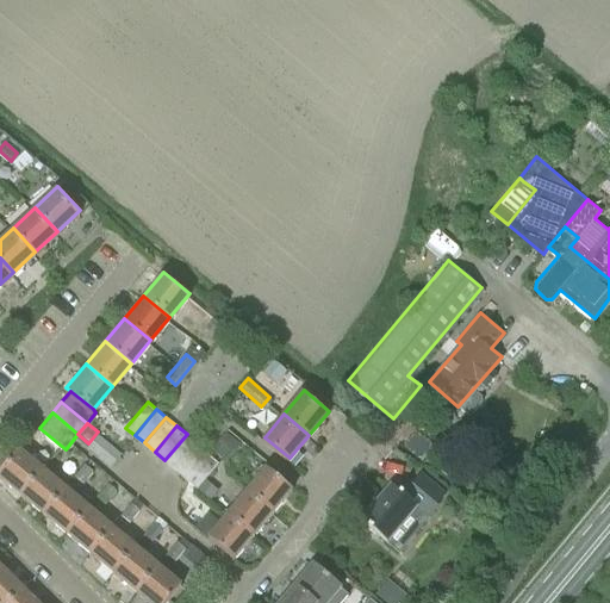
[(224,428),(210,445),(213,447),(221,453),(235,436),(226,430),(224,428)]
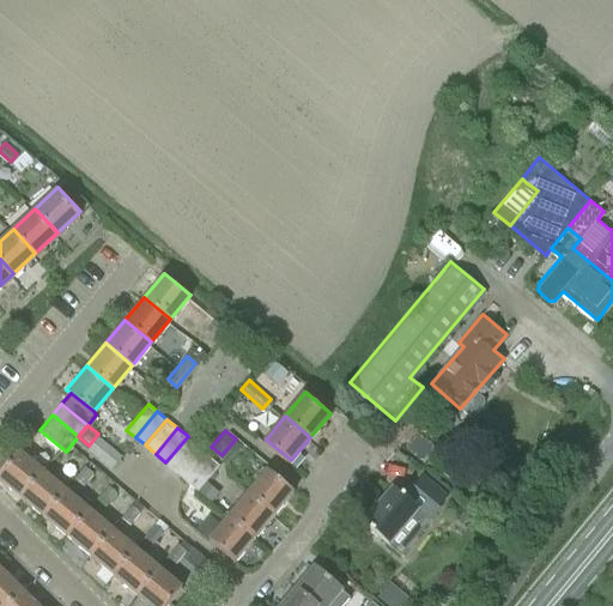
[(96,452),(105,441),(98,434),(89,446),(96,452)]
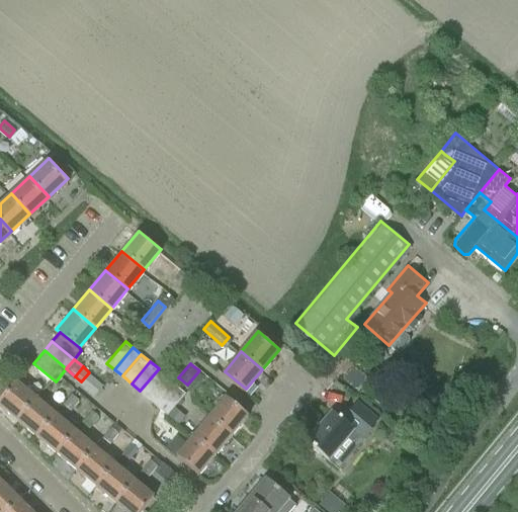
[(159,368),(140,391),(149,398),(167,375),(159,368)]
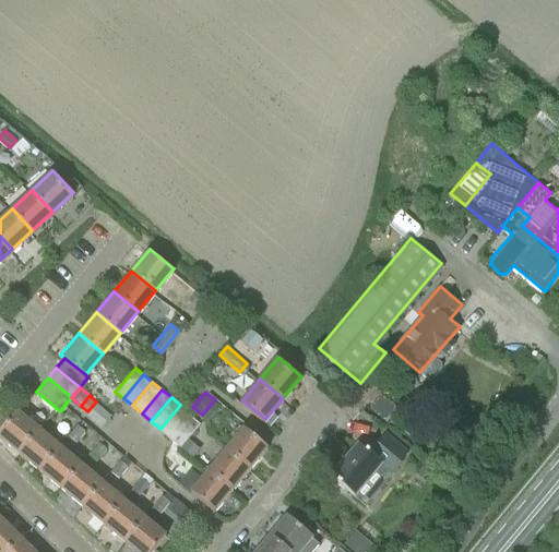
[(96,402),(87,411),(102,424),(110,414),(96,402)]
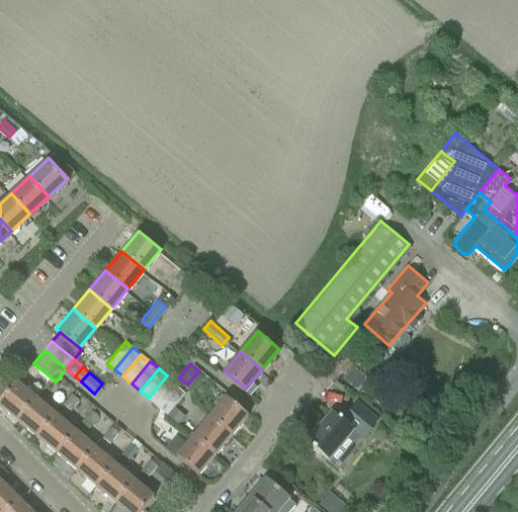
[(167,375),(149,398),(158,406),(176,384),(167,375)]
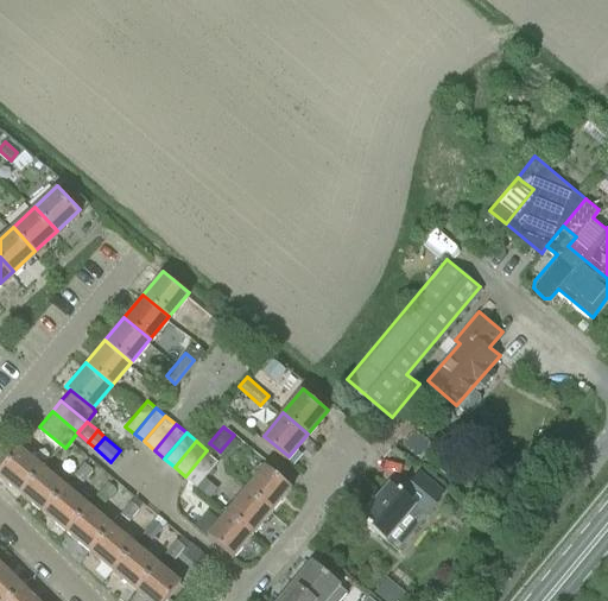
[(0,470),(21,489),(43,465),(42,463),(19,444),(0,467),(0,470)]
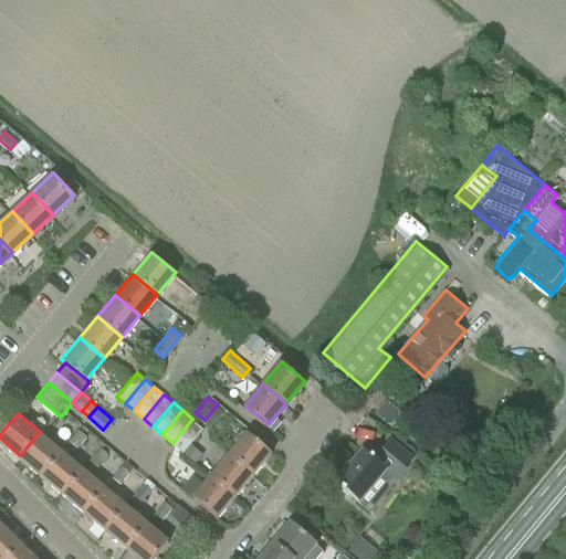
[(202,426),(192,419),(173,443),(182,451),(202,426)]
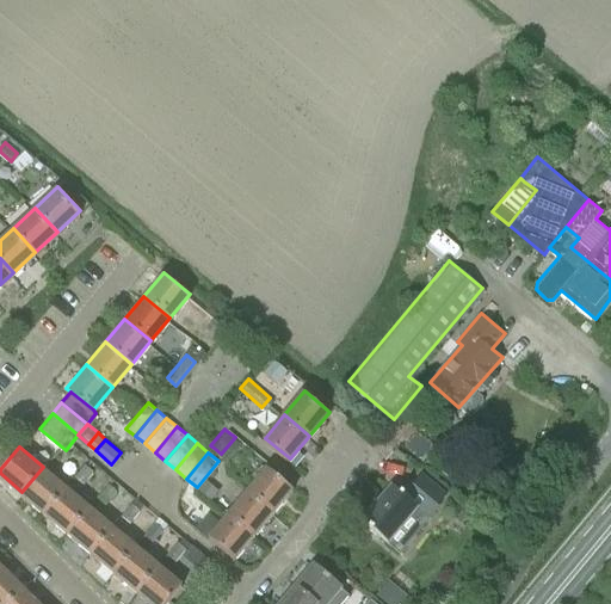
[(48,460),(42,466),(43,467),(53,474),(57,469),(48,460)]
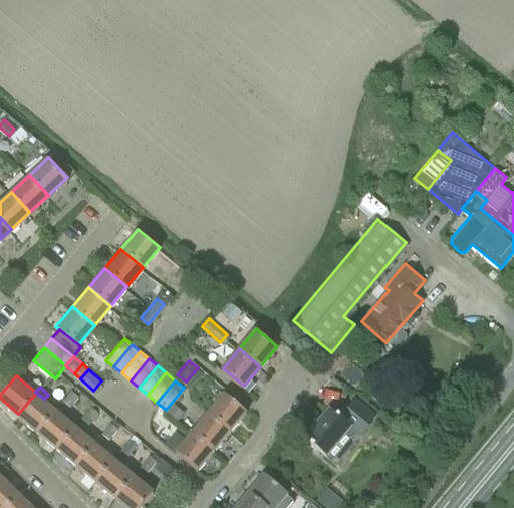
[(61,399),(69,405),(77,396),(70,389),(61,399)]
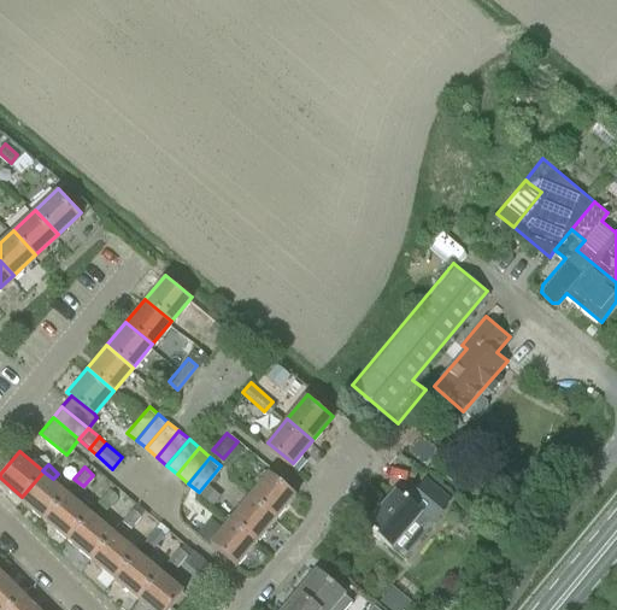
[(251,494),(276,515),(297,492),(270,470),(251,494)]
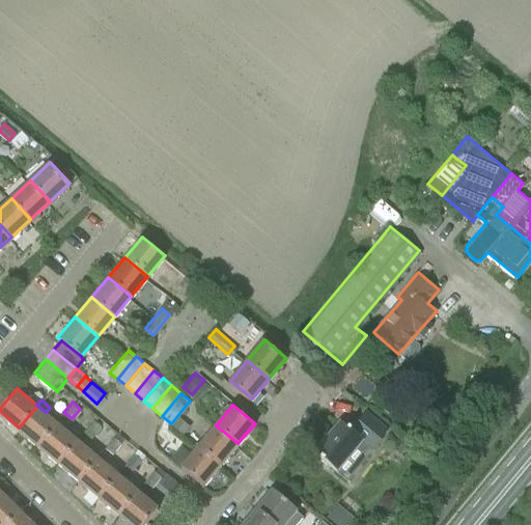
[(37,406),(19,427),(39,444),(57,422),(46,412),(37,406)]
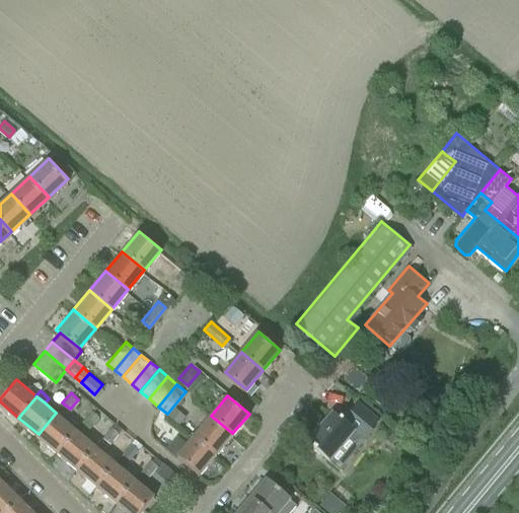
[(82,419),(89,425),(98,415),(90,409),(82,419)]
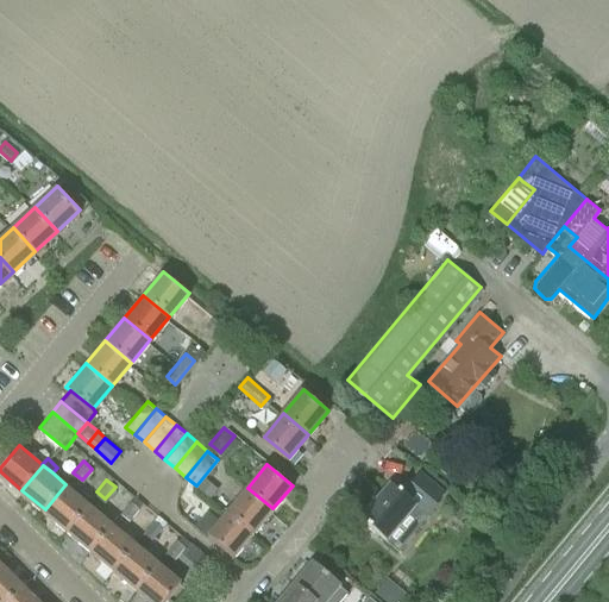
[(390,482),(362,516),(370,522),(368,524),(372,527),(374,526),(388,538),(416,505),(424,512),(434,500),(412,480),(402,490),(401,488),(400,490),(390,482)]
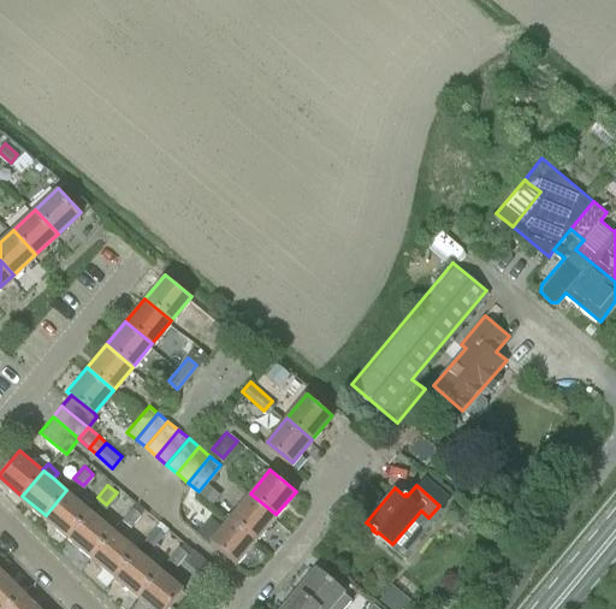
[(66,490),(46,515),(69,534),(90,509),(66,490)]
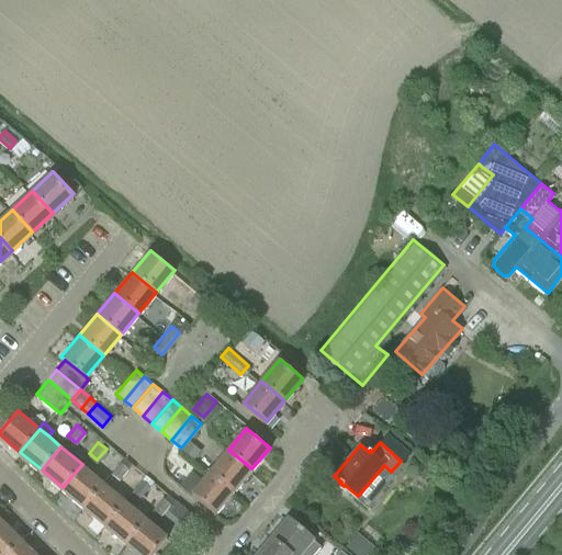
[(211,471),(234,490),(251,468),(228,450),(211,471)]
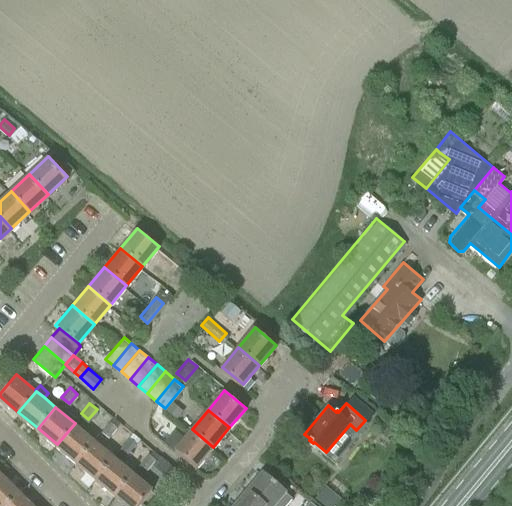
[(100,428),(107,435),(116,426),(109,420),(100,428)]
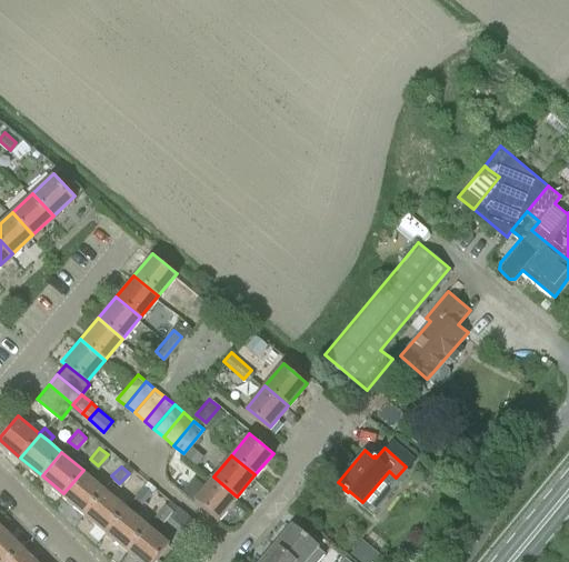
[(83,470),(63,493),(85,512),(105,488),(83,470)]
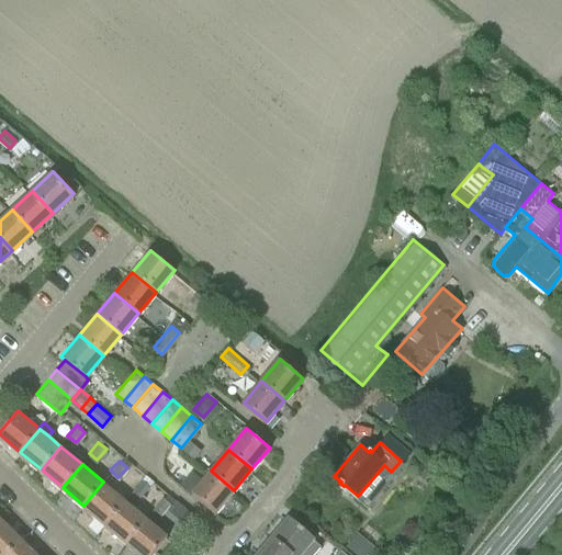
[(234,490),(211,471),(192,493),(216,511),(234,490)]
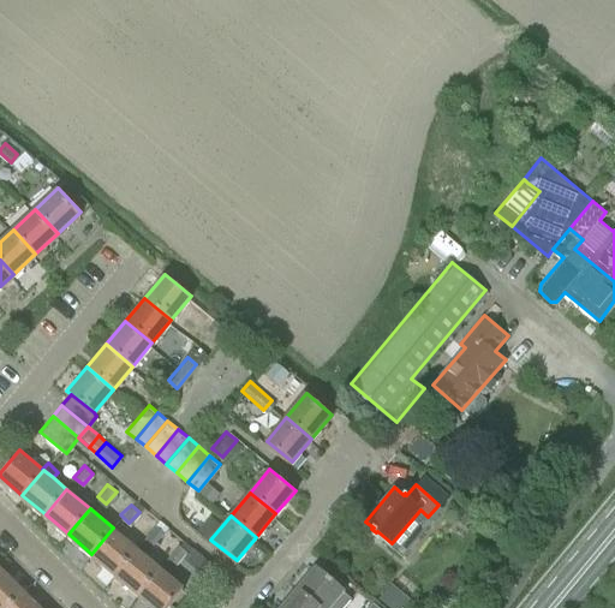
[(144,536),(153,543),(162,530),(154,523),(144,536)]
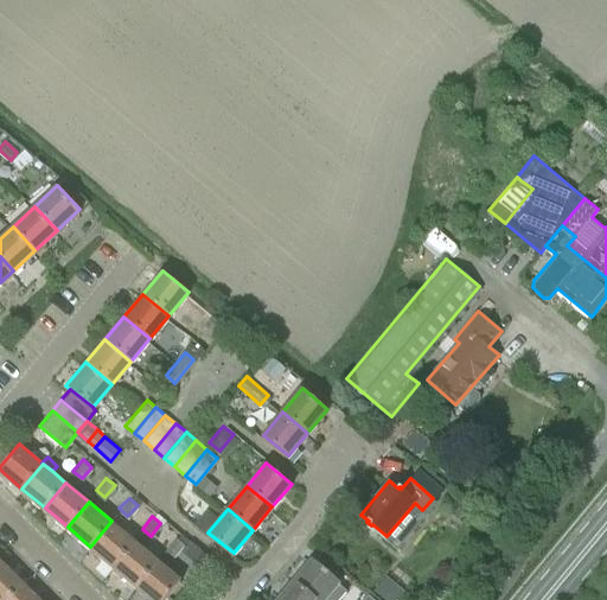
[(112,521),(90,547),(114,566),(135,540),(112,521)]
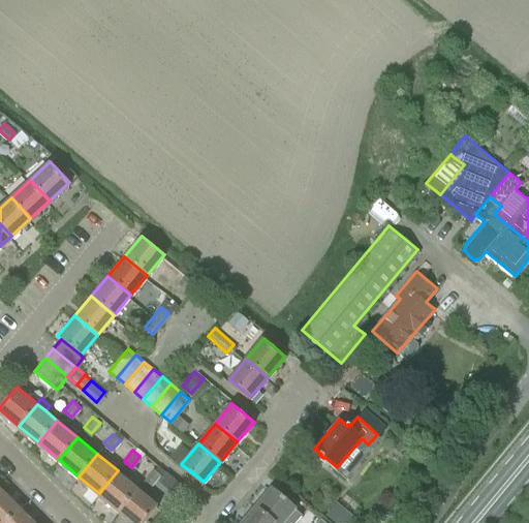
[(152,483),(160,473),(153,467),(145,478),(152,483)]
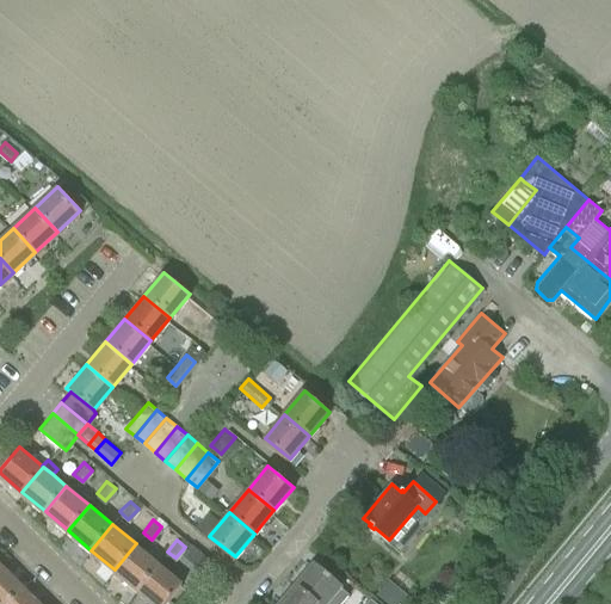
[(136,543),(115,569),(137,589),(159,564),(136,543)]
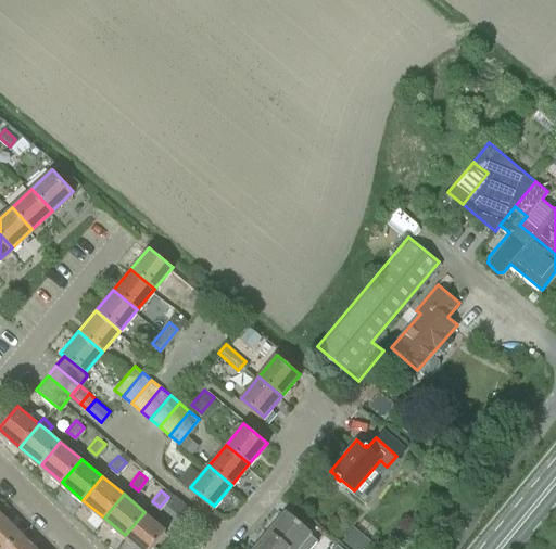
[(285,510),(267,530),(290,548),(307,548),(317,538),(310,532),(311,532),(285,510)]
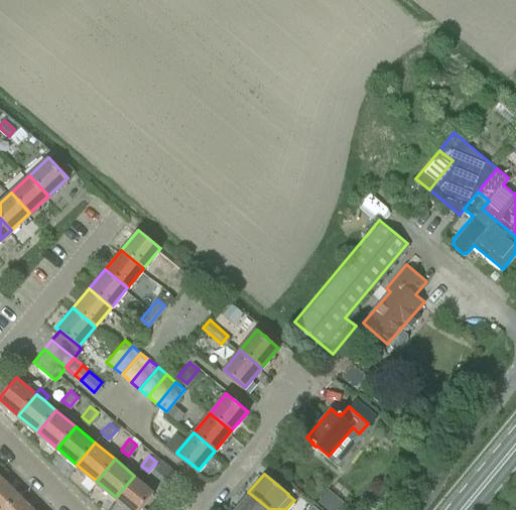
[(134,476),(116,497),(132,509),(139,509),(154,492),(134,476)]
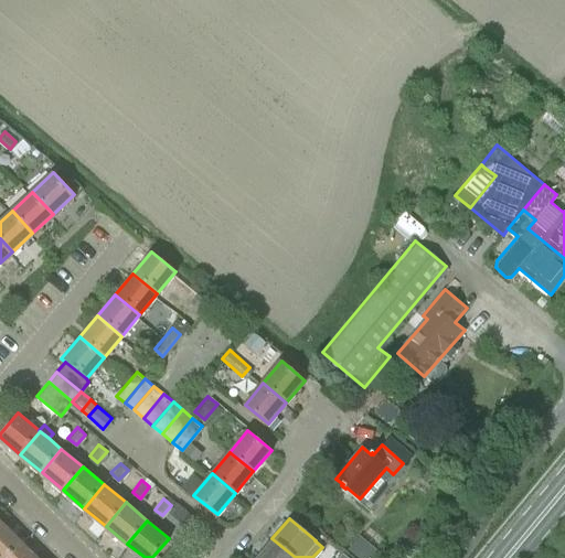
[(0,557),(4,557),(22,542),(2,522),(0,524),(0,557)]
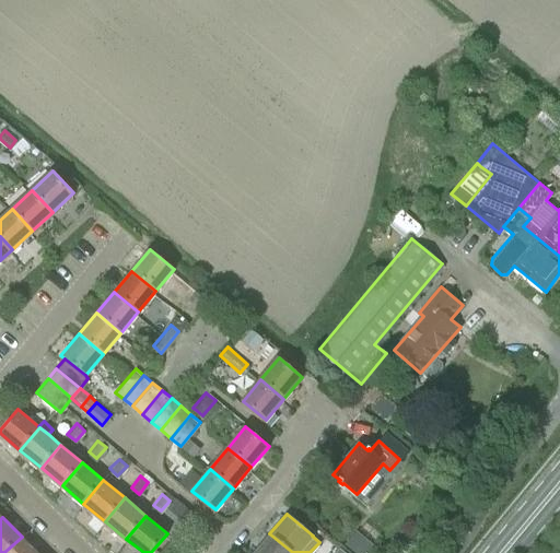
[(356,527),(345,541),(359,552),(362,552),(372,541),(356,527)]
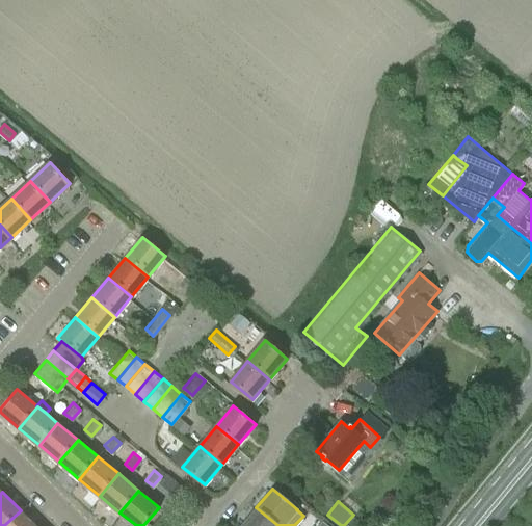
[(240,525),(277,525),(256,507),(240,525)]
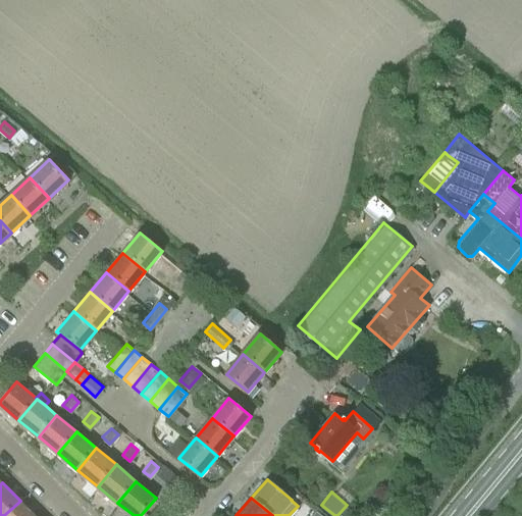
[(35,515),(20,501),(4,515),(35,515)]
